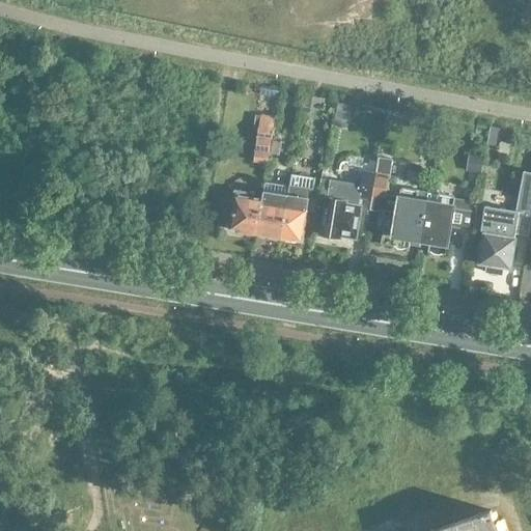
[(272,140),(274,122),(275,115),(255,112),(253,127),(258,128),(253,162),(268,164),(269,156),(272,140)]
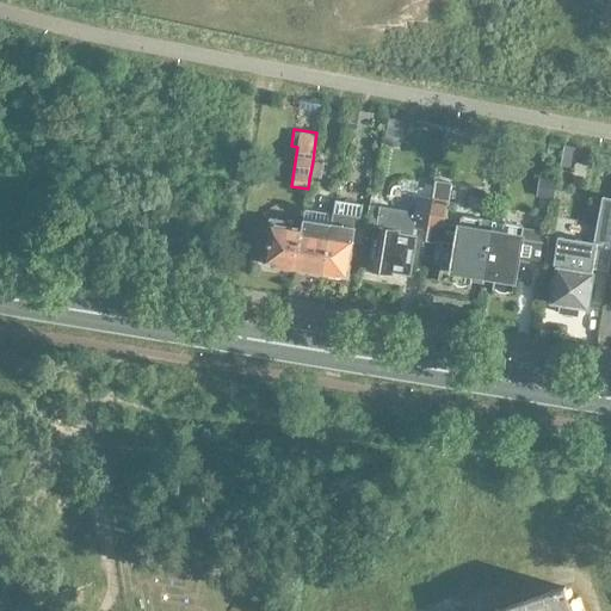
[(539,178),(537,197),(553,199),(556,180),(539,178)]
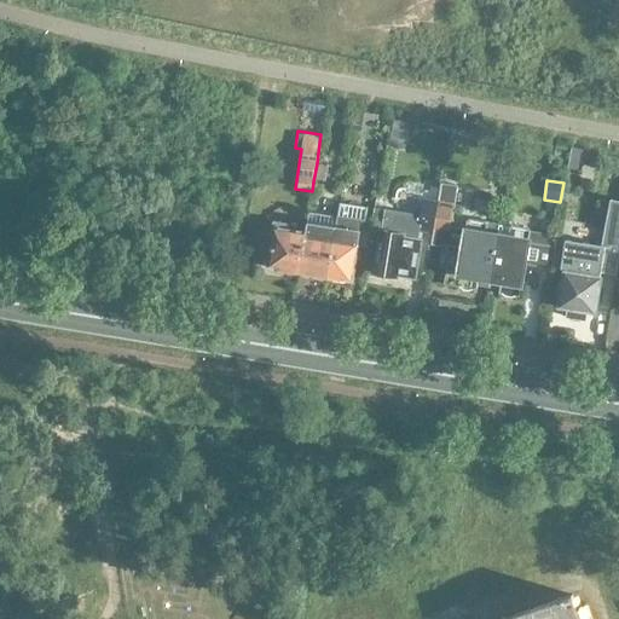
[(434,232),(439,202),(423,200),(420,218),(414,218),(410,218),(406,220),(404,224),(404,218),(400,213),(395,210),(389,212),(386,214),(383,220),(381,231),(369,230),(369,232),(368,241),(379,243),(374,273),(397,277),(397,275),(415,278),(421,241),(417,239),(418,230),(434,232)]
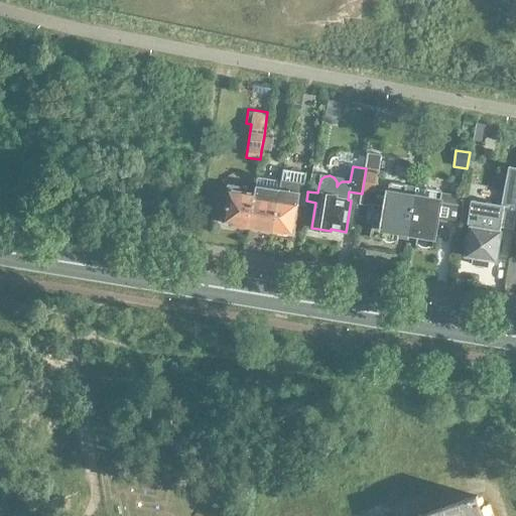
[(513,229),(515,217),(515,212),(515,167),(509,166),(501,205),(472,201),(468,223),(472,224),(467,255),(474,256),(473,264),(487,267),(488,259),(497,260),(502,233),(500,233),(501,227),(513,229)]
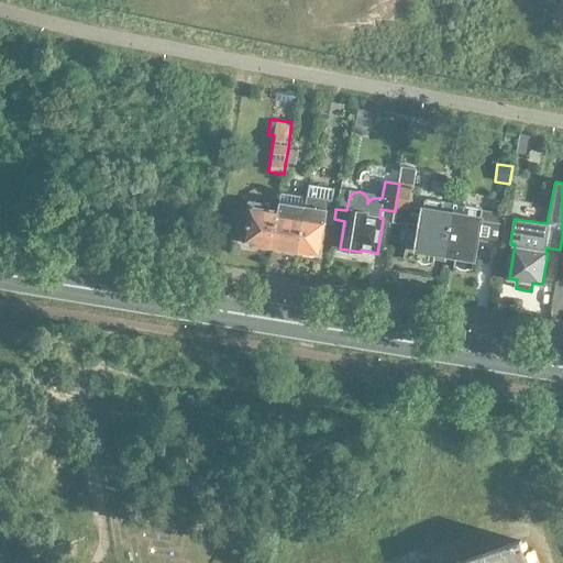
[(412,186),(399,184),(395,211),(408,213),(412,186)]
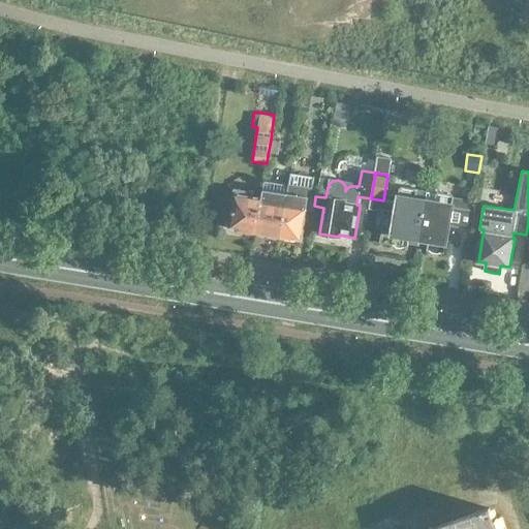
[(290,176),(280,237),(301,241),(306,209),(313,210),(315,198),(311,198),(313,180),(290,176)]
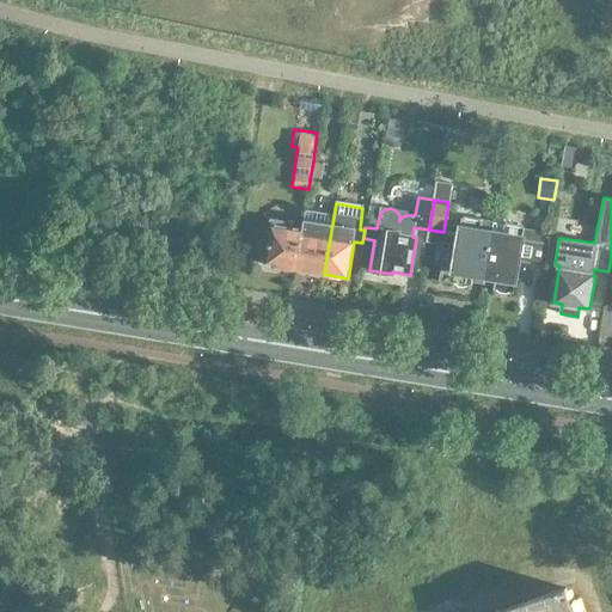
[(482,280),(491,224),(461,218),(458,238),(439,234),(434,263),(441,264),(439,281),(454,283),(454,285),(469,287),(471,279),(482,280)]
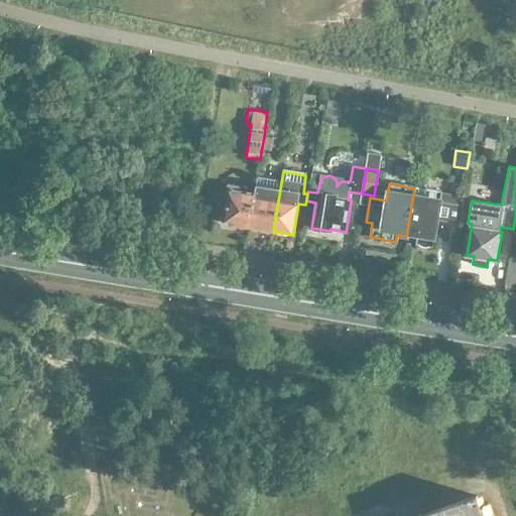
[(256,186),(255,195),(255,196),(249,228),(273,231),(280,190),(256,186)]
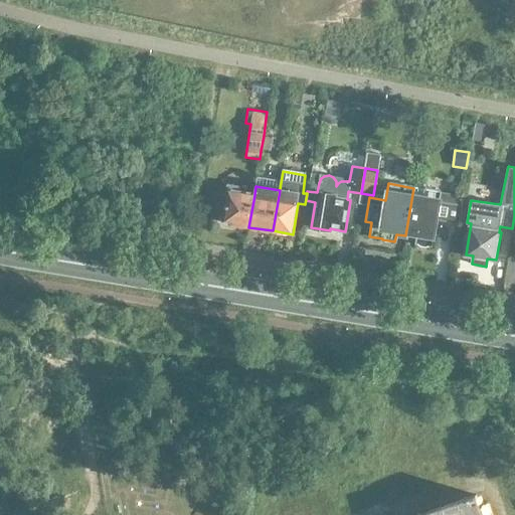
[(439,202),(440,199),(441,192),(413,188),(405,235),(416,237),(415,243),(417,244),(427,247),(432,246),(433,239),(434,240),(437,220),(459,223),(462,205),(439,202)]
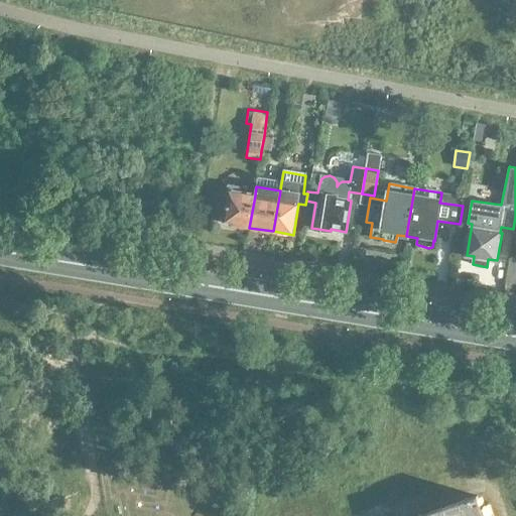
[(249,228),(255,196),(255,195),(245,194),(244,198),(232,196),(229,213),(225,212),(223,223),(249,228)]
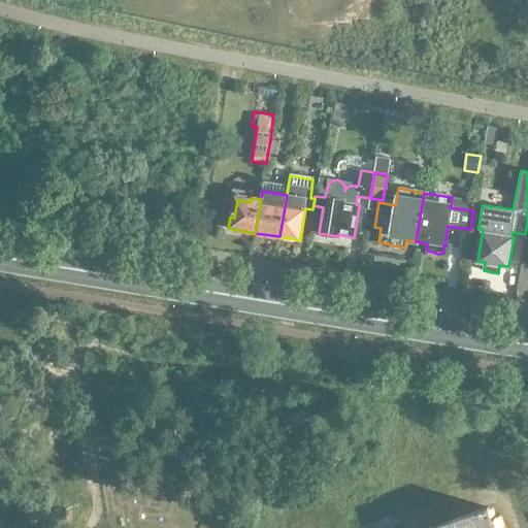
[(498,527),(495,518),(492,519),(489,506),(426,527),(498,527)]
